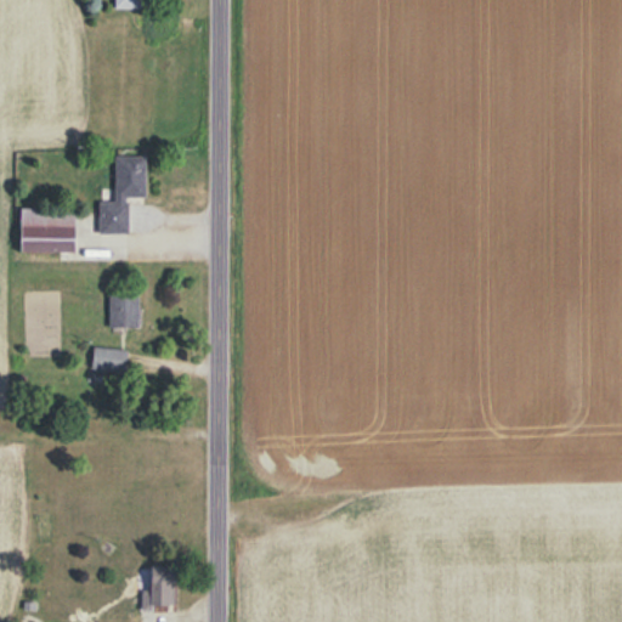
[(146,156),(116,156),(116,201),(100,201),(100,232),(129,232),(129,197),(146,197),(146,156)]
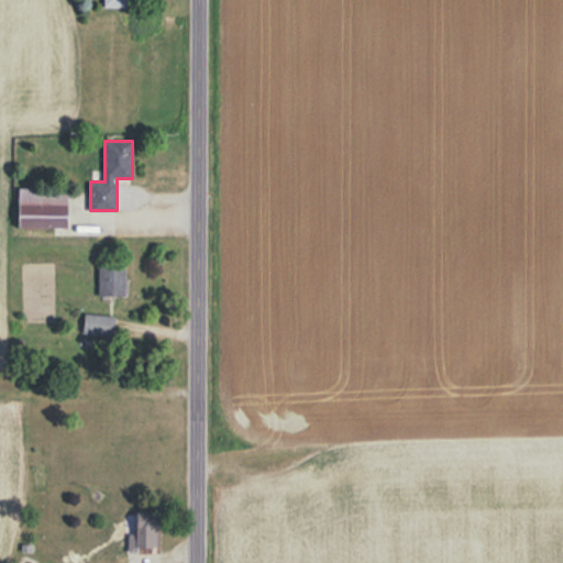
[(68,229),(68,188),(17,188),(17,229),(68,229)]
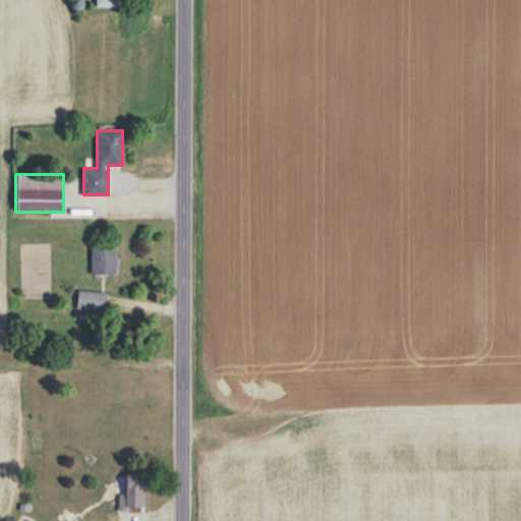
[(91,274),(116,274),(116,246),(91,246),(91,274)]
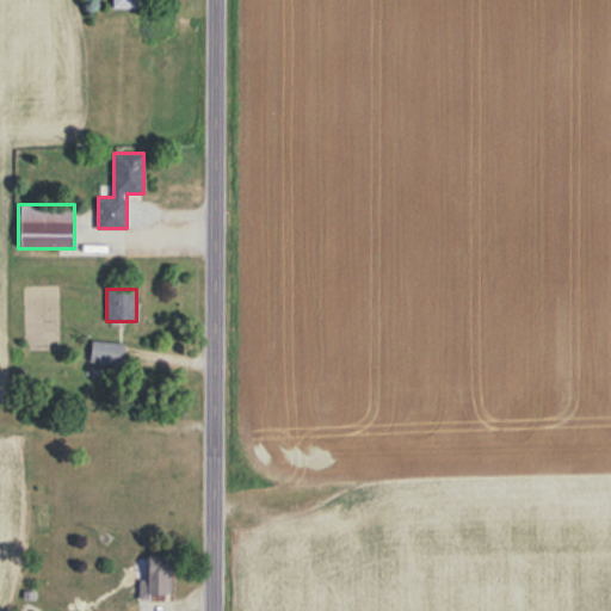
[(90,363),(123,363),(123,343),(90,343),(90,363)]
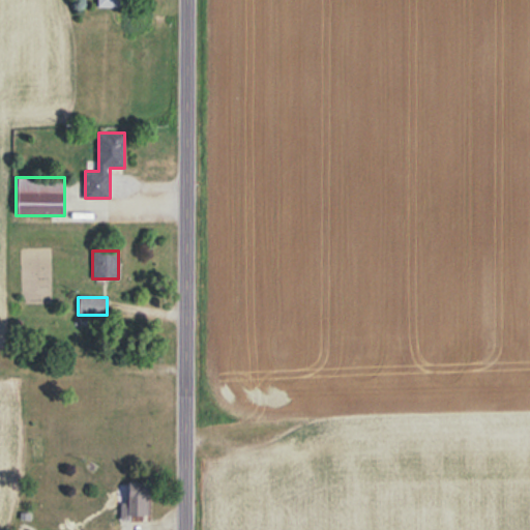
[(122,503),(121,519),(149,519),(150,483),(130,482),(130,503),(122,503)]
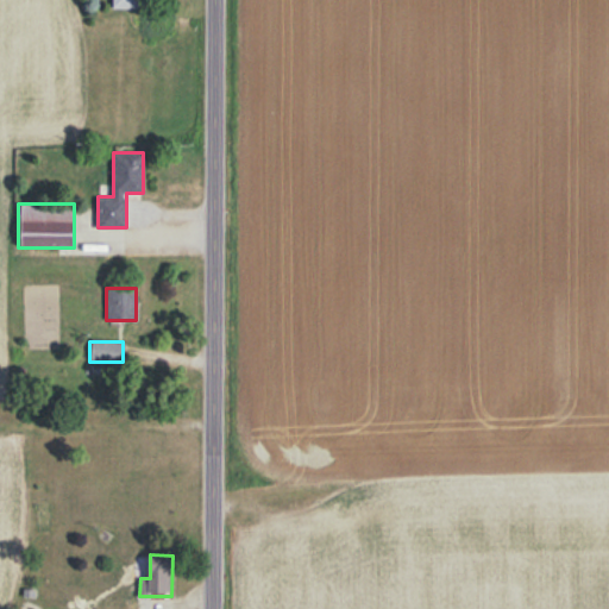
All buildings are outlined.
